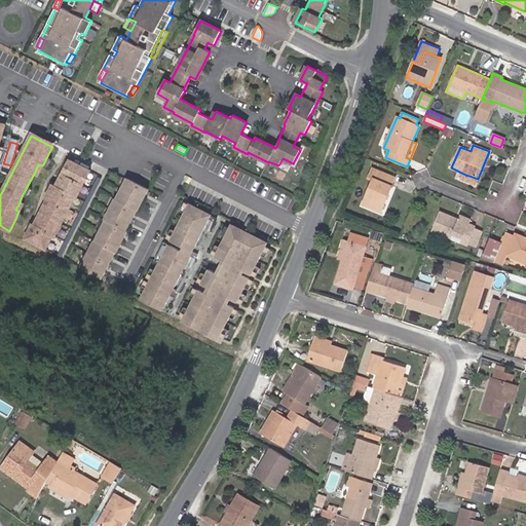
[(47,156),(43,164),(47,166),(51,158),(47,156)]
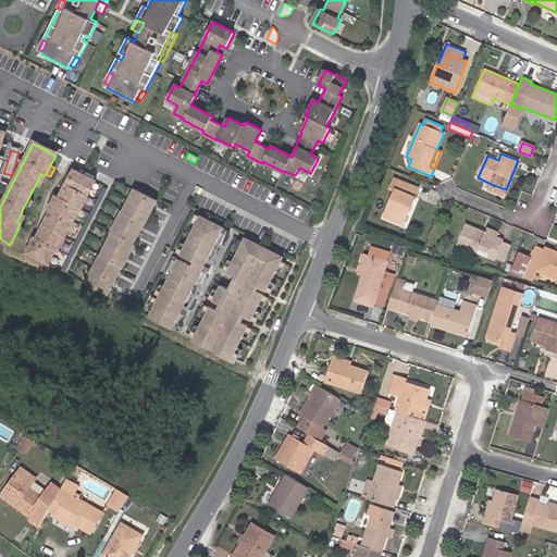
[(81,209),(96,181),(74,170),(60,198),(57,196),(49,210),(50,211),(36,238),(34,237),(26,252),(48,263),(56,249),(58,250),(79,209),(81,209)]
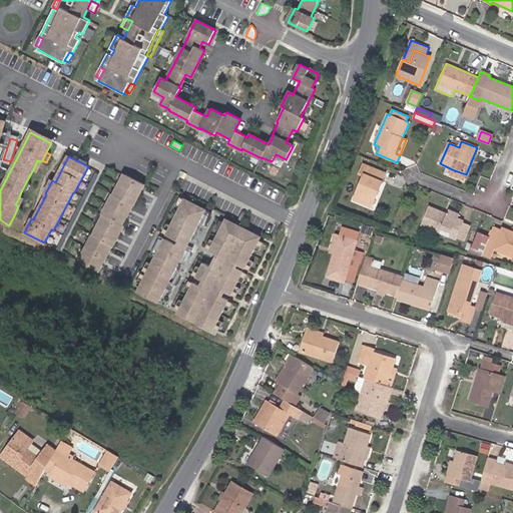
[(370,205),(375,192),(378,193),(386,173),(363,164),(359,174),(364,175),(354,199),(370,205)]
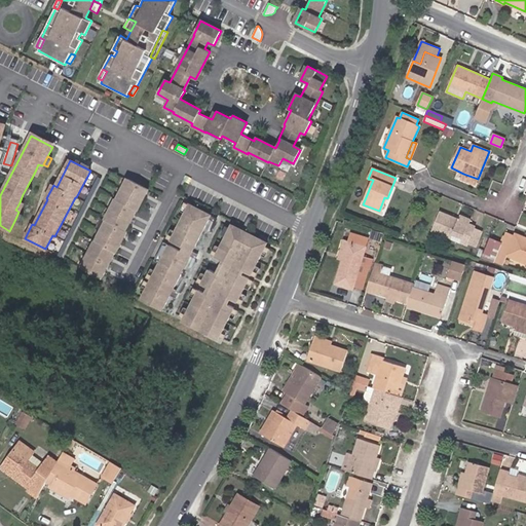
[(478,179),(463,174),(461,179),(475,185),(478,179)]
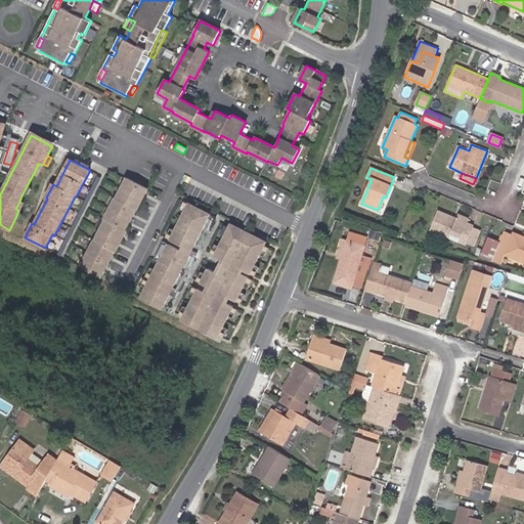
[(57,255),(60,256),(100,177),(97,176),(57,255)]
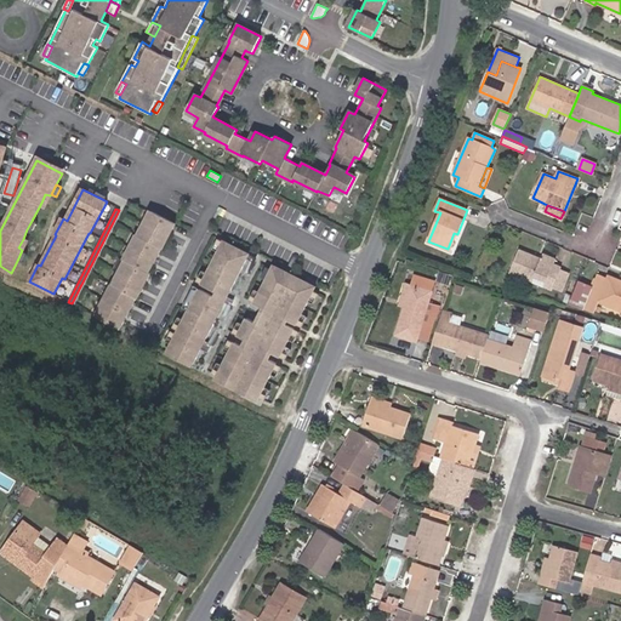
[(95,315),(119,329),(135,297),(136,298),(149,274),(148,273),(160,250),(161,250),(175,224),(149,211),(136,237),(135,237),(123,261),(124,261),(112,285),(110,284),(95,315)]
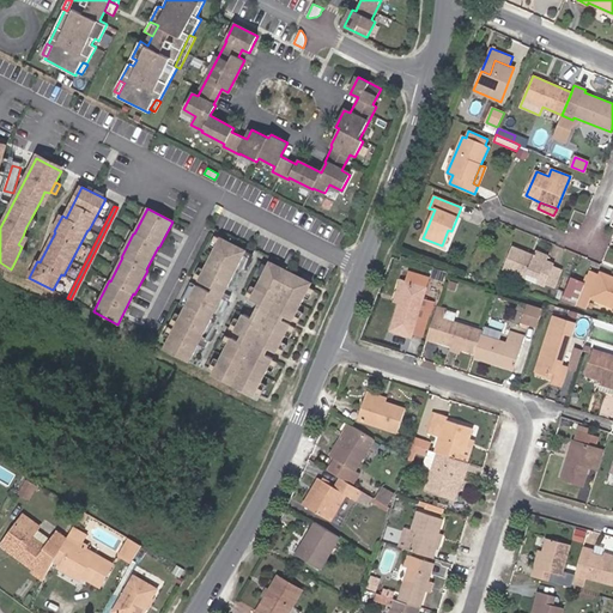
[(444,247),(451,231),(448,230),(442,246),(444,247)]
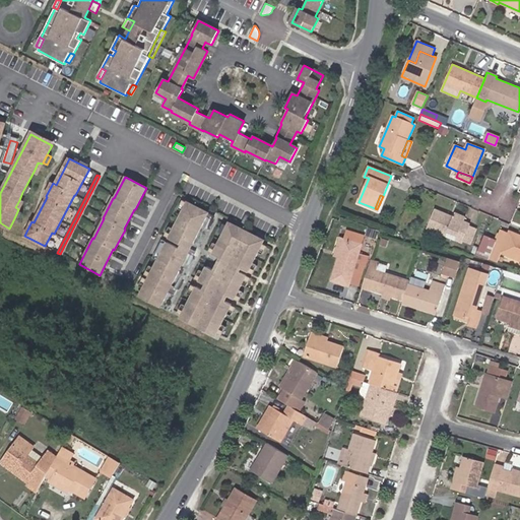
[(181,212),(186,203),(181,201),(177,210),(181,212)]
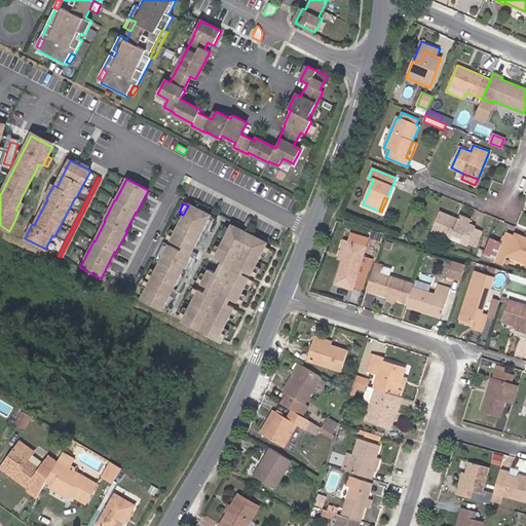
[(171,239),(171,240),(192,252),(210,216),(188,204),(188,205),(183,215),(176,230),(171,239)]
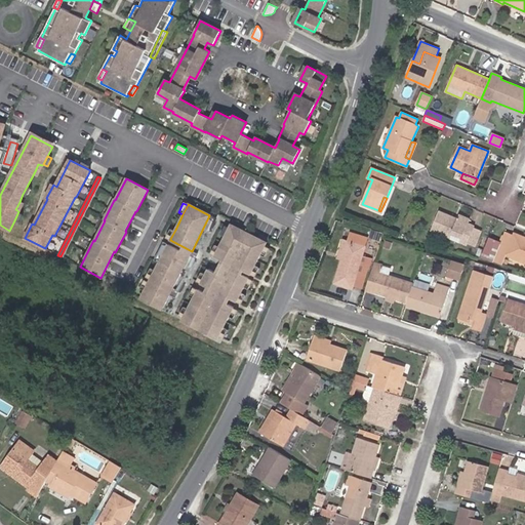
[(23,214),(18,211),(14,220),(18,223),(23,214)]
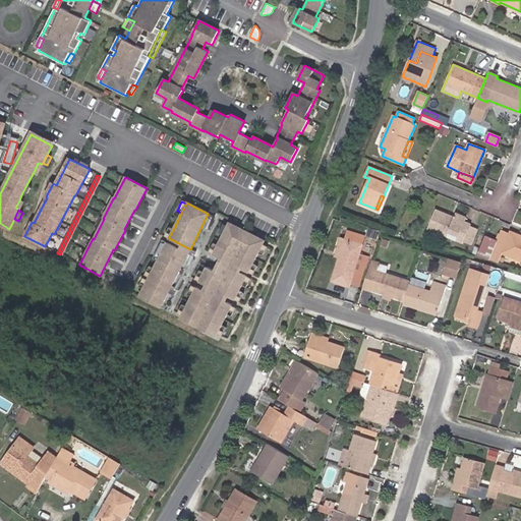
[(465,222),(466,218),(456,213),(454,218),(435,210),(427,228),(447,236),(449,232),(458,236),(456,240),(456,241),(463,244),(464,241),(470,226),(471,225),(465,222)]
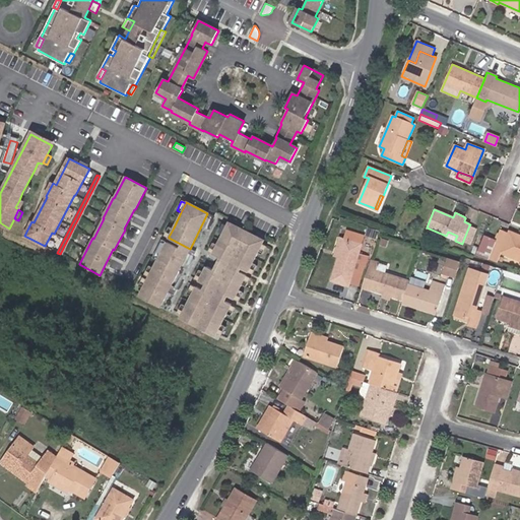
[(222,235),(226,225),(222,223),(217,233),(222,235)]
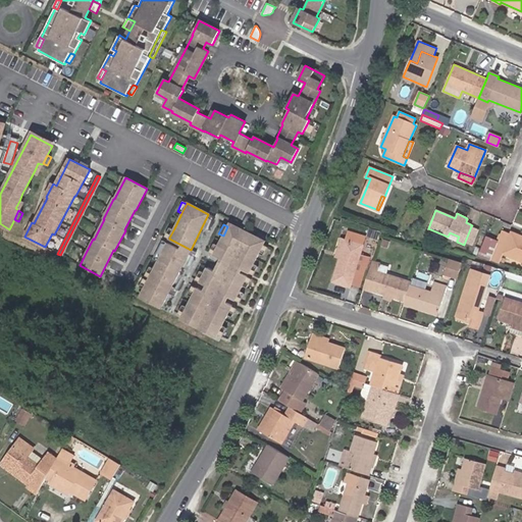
[(169,238),(174,228),(169,226),(165,236),(169,238)]
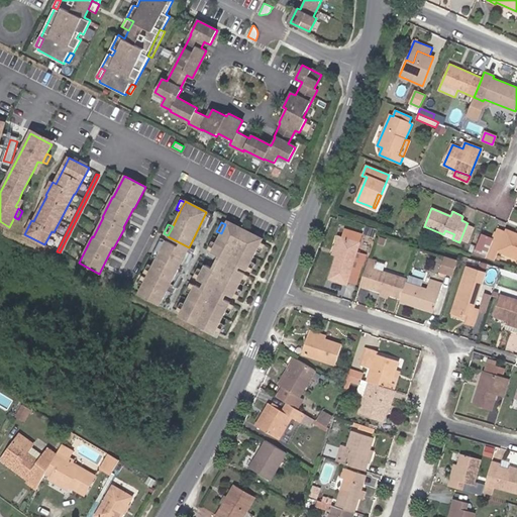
[(215,244),(211,253),(218,256),(236,267),(245,271),(250,263),(255,251),(261,242),(225,224),(221,233),(215,244)]
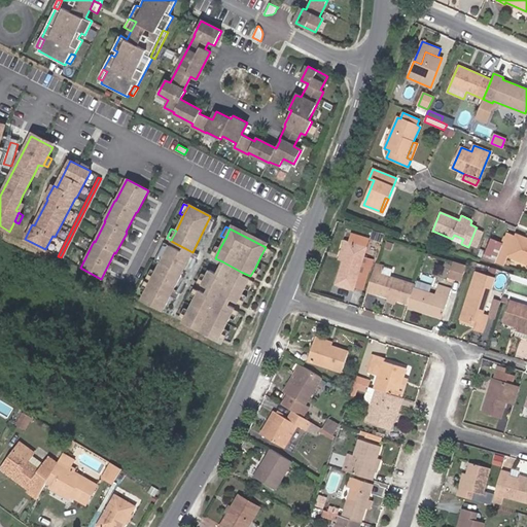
[(478,248),(484,232),(476,229),(469,244),(478,248)]
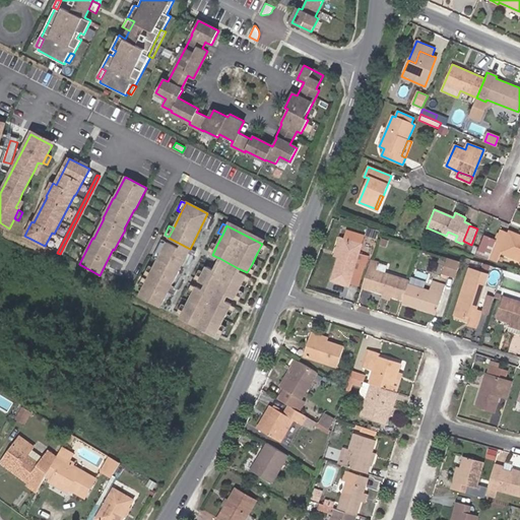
[(519,235),(510,231),(508,234),(500,230),(489,257),(497,261),(501,253),(519,260),(519,235)]
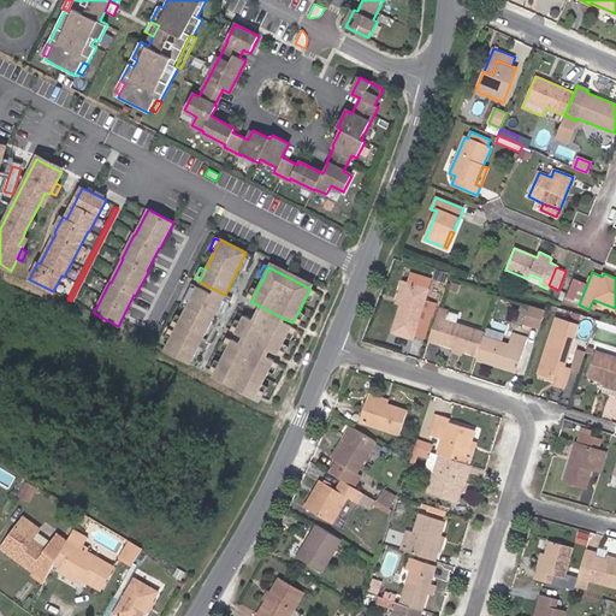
[(415,336),(425,301),(428,289),(431,279),(412,273),(408,284),(407,283),(401,304),(392,332),(414,338),(415,336)]
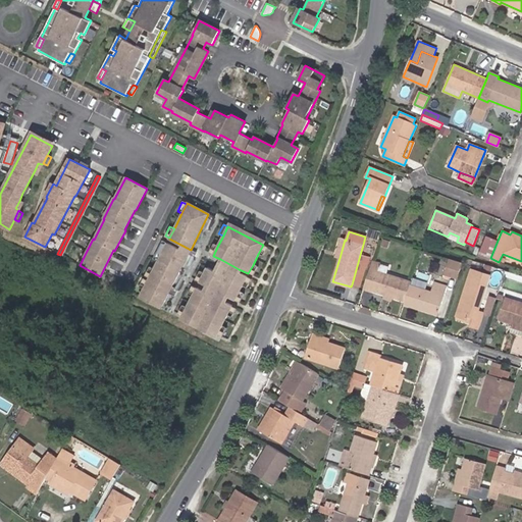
[(378,241),(379,235),(370,231),(368,239),(378,241)]
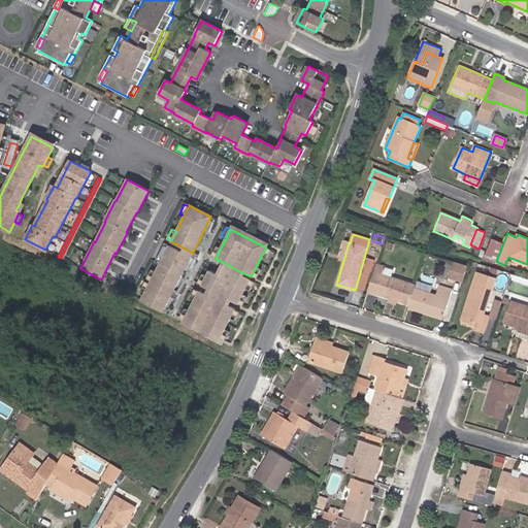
[(464,239),(455,235),(453,239),(462,243),(464,239)]
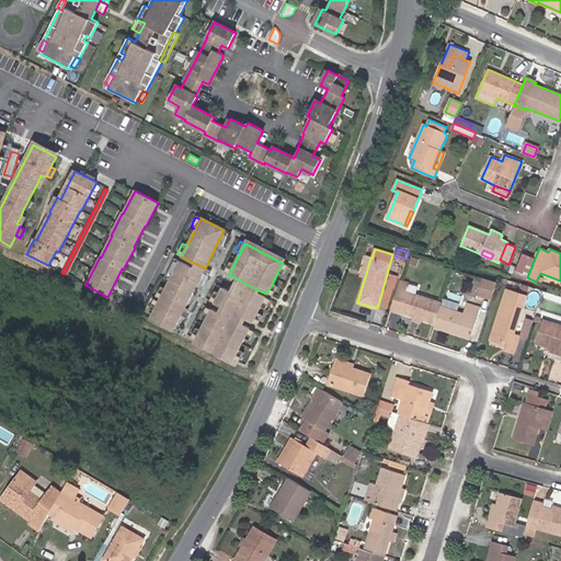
[(365,277),(370,258),(367,256),(361,276),(365,277)]
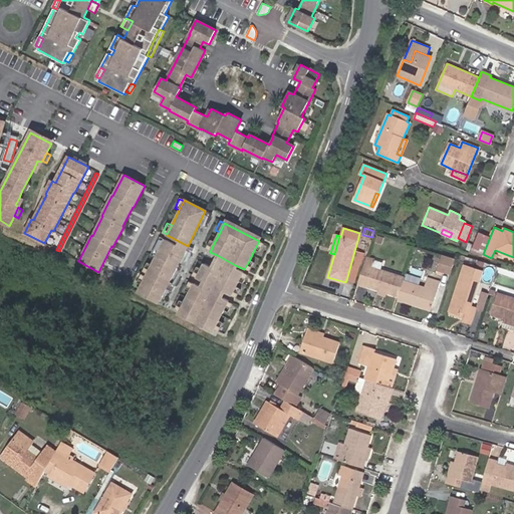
[(160,236),(157,243),(182,256),(186,249),(160,236)]
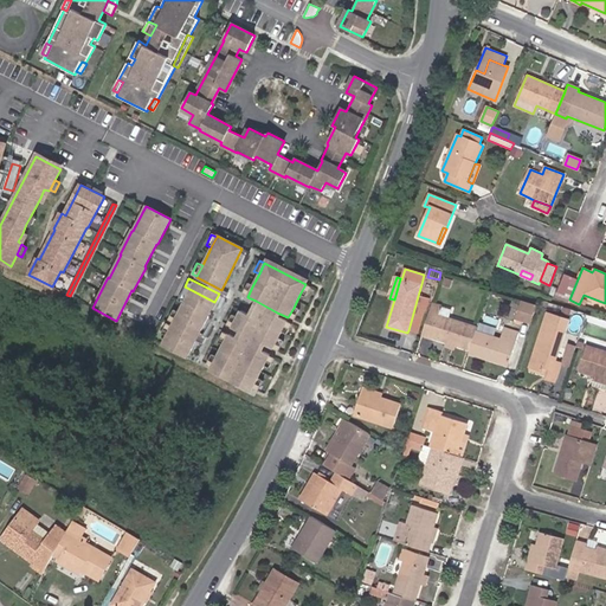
[(242,294),(247,297),(252,287),(247,283),(242,294)]
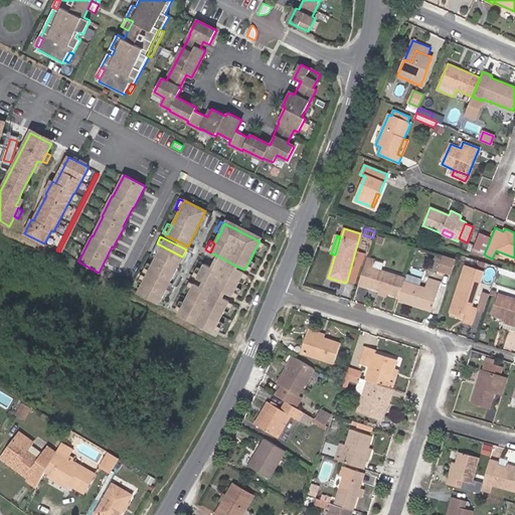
[(264,244),(260,241),(254,250),(260,253),(264,244)]
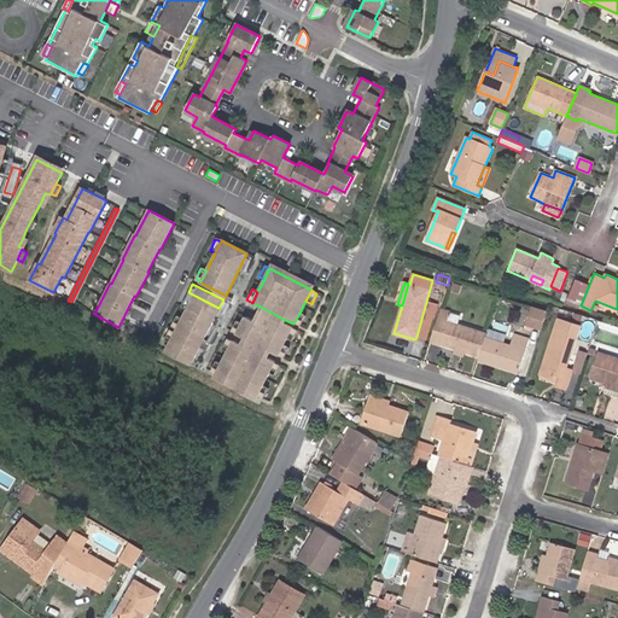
[(181,305),(187,308),(213,321),(219,308),(188,292),(181,305)]
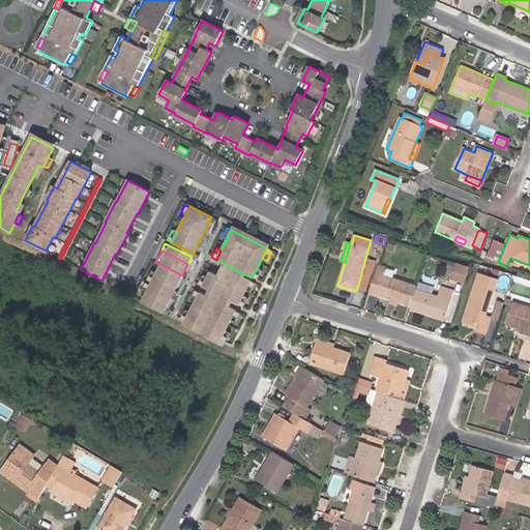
[(365,291),(372,269),(373,269),(375,262),(365,259),(357,289),(365,291)]
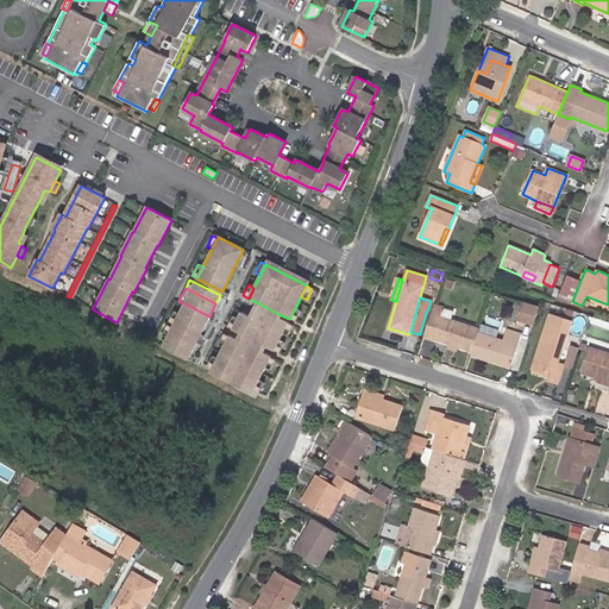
[(255,306),(277,318),(278,314),(257,302),(255,306)]
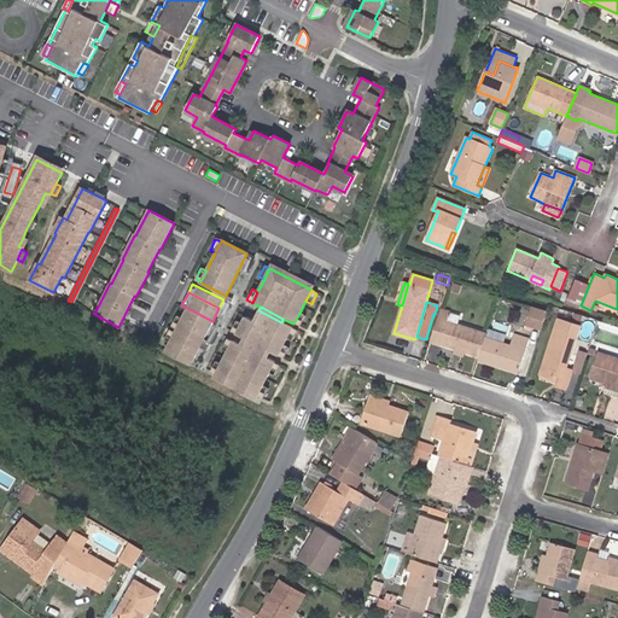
[(541,330),(547,312),(532,307),(526,325),(541,330)]
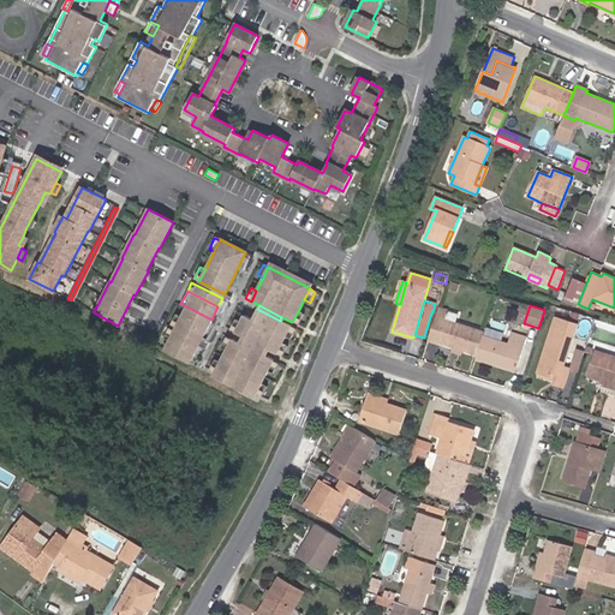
[(163,350),(189,363),(212,320),(186,306),(181,316),(175,327),(174,329),(169,340),(163,350)]
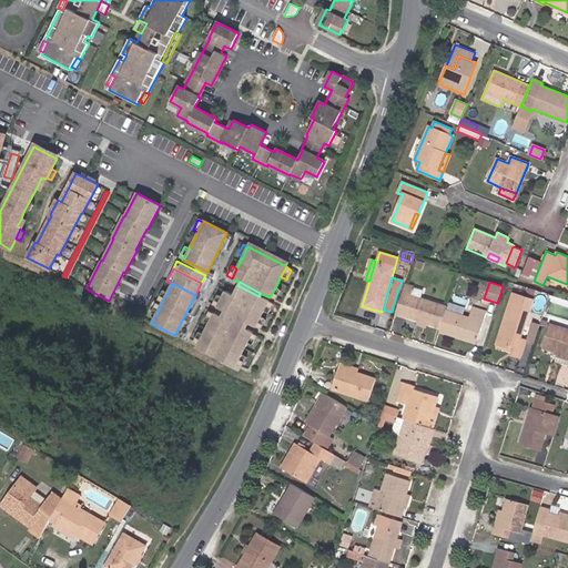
[(446,311),(447,307),(422,298),(412,295),(414,288),(414,287),(405,284),(396,313),(418,321),(427,324),(440,327),(446,311)]
